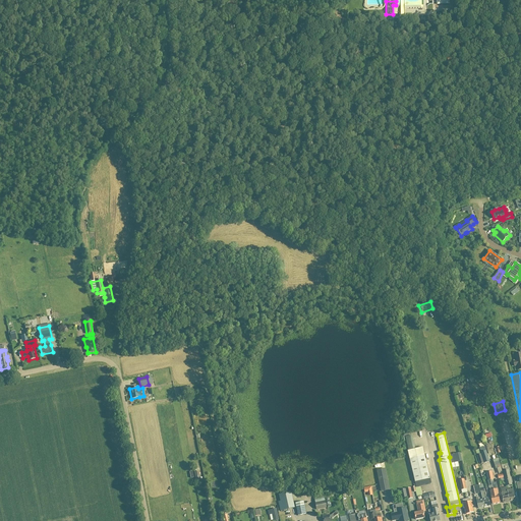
[(429,484),(430,482),(422,448),(407,451),(416,487),(429,484)]
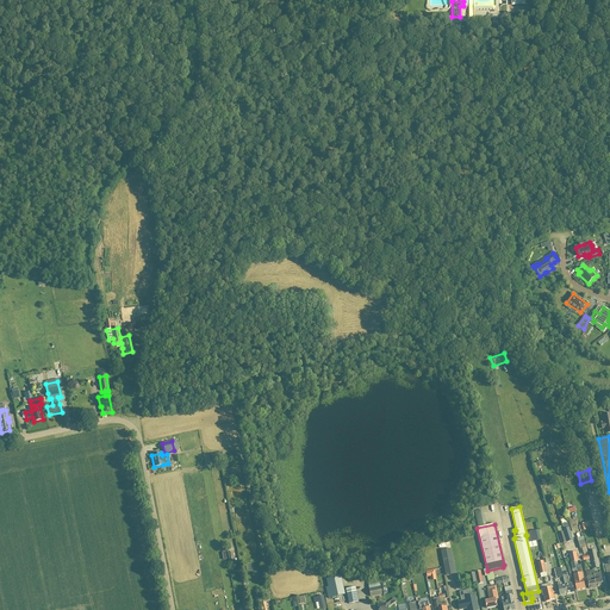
[(568,528),(562,530),(567,542),(573,541),(568,528)]
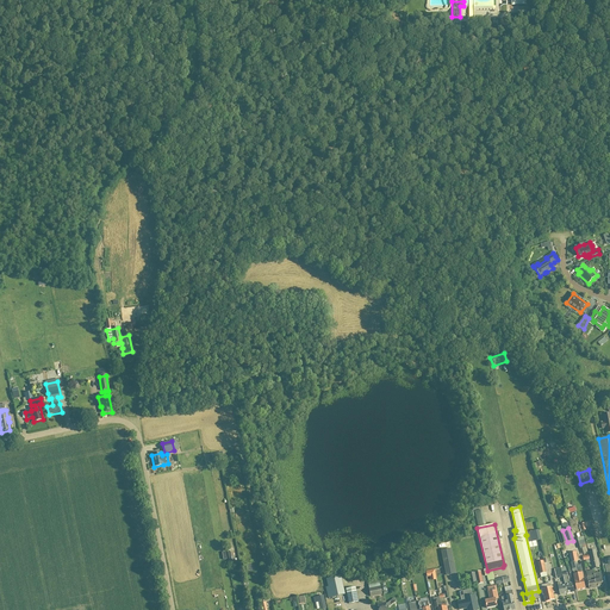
[(537,531),(528,534),(530,543),(540,541),(537,531)]
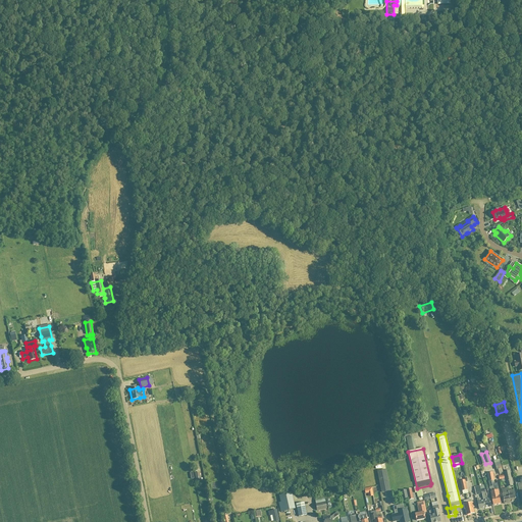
[(499,460),(493,462),(497,470),(502,468),(499,460)]
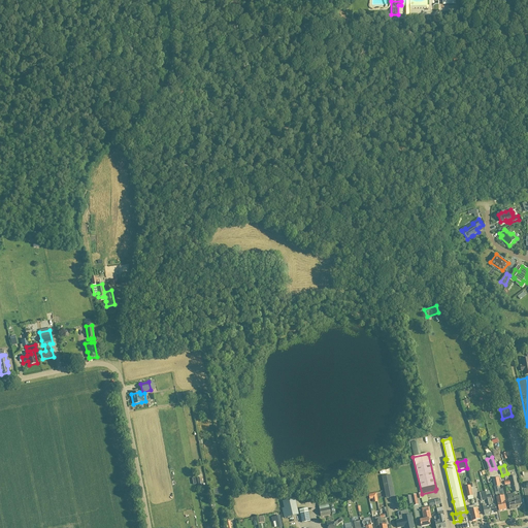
[(390,475),(382,477),(386,498),(394,497),(390,475)]
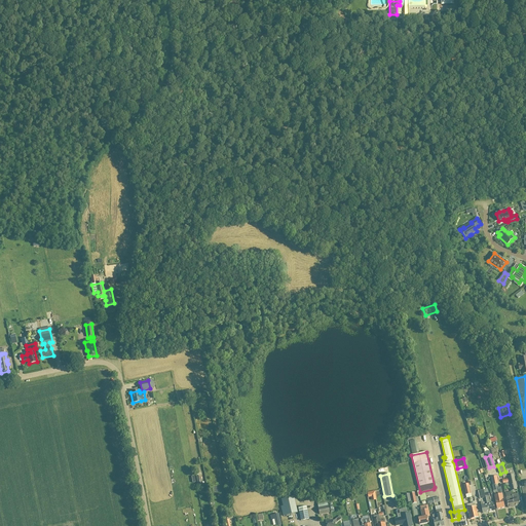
[(514,475),(508,476),(511,491),(517,490),(514,475)]
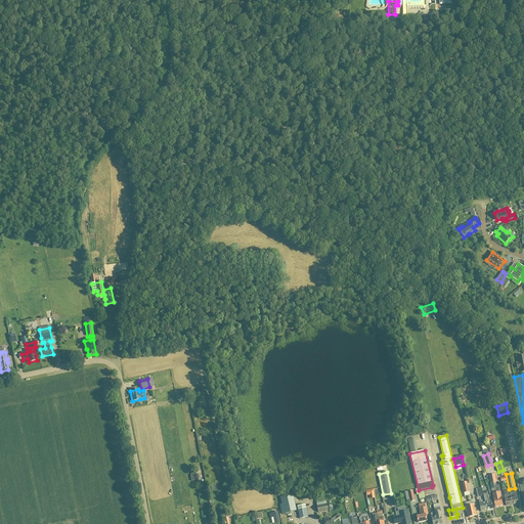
[(462,483),(465,496),(470,495),(467,482),(462,483)]
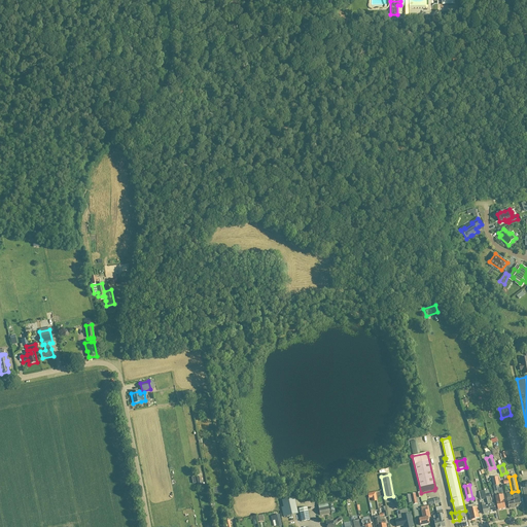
[(498,491),(501,510),(505,508),(502,491),(499,491),(499,490),(497,490),(497,491),(498,491)]
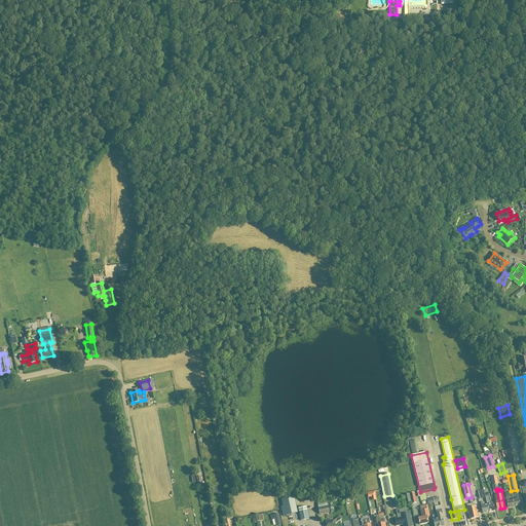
[(372,501),(376,500),(374,492),(367,493),(368,497),(372,496),(372,501)]
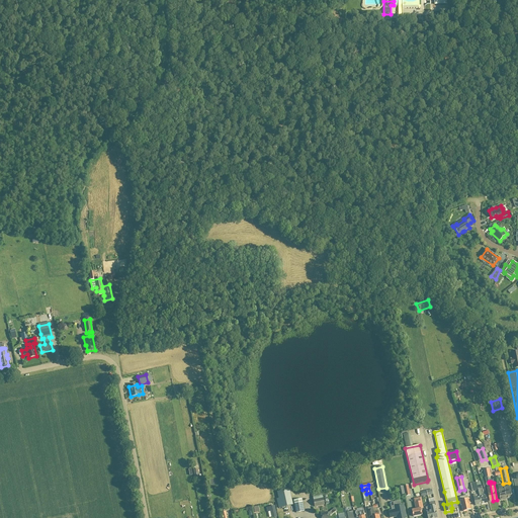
[(478,490),(480,498),(482,505),(488,503),(486,496),(486,495),(484,495),(482,489),(481,485),(477,486),(478,490)]
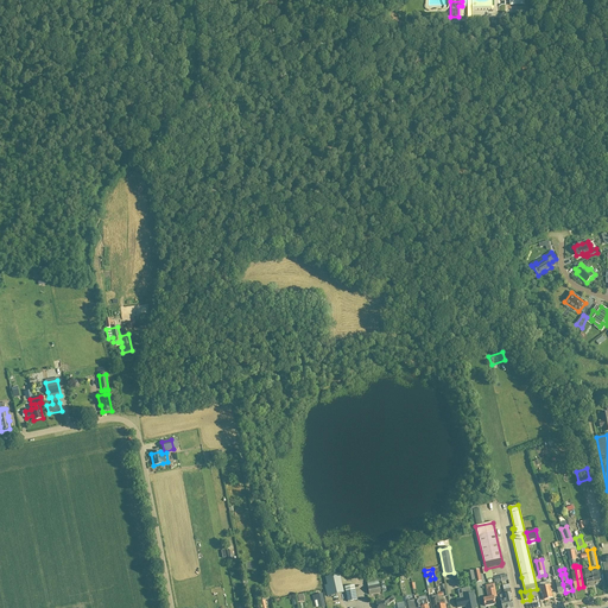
[(594,586),(591,572),(590,569),(584,570),(586,575),(584,576),(587,588),(594,586)]
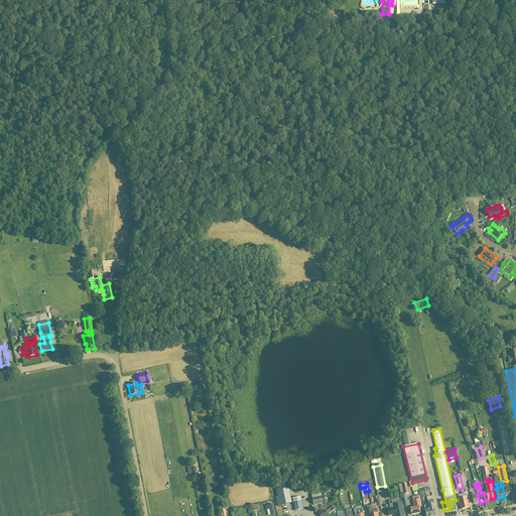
[(502,486),(504,497),(510,496),(508,485),(502,486)]
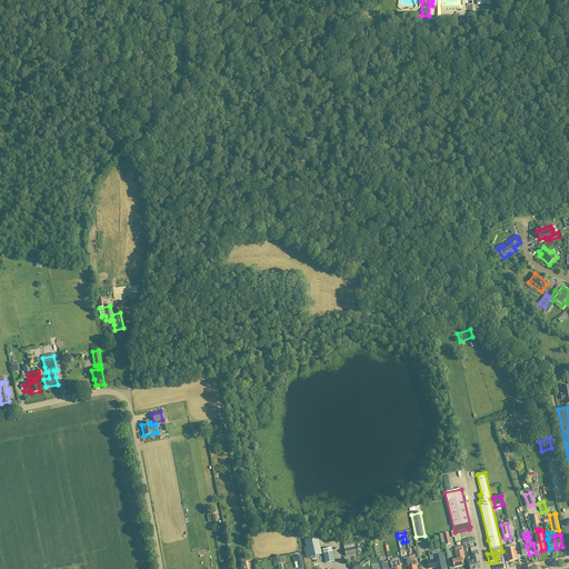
[(306,548),(303,548),(306,558),(321,555),(317,538),(303,540),(306,548)]
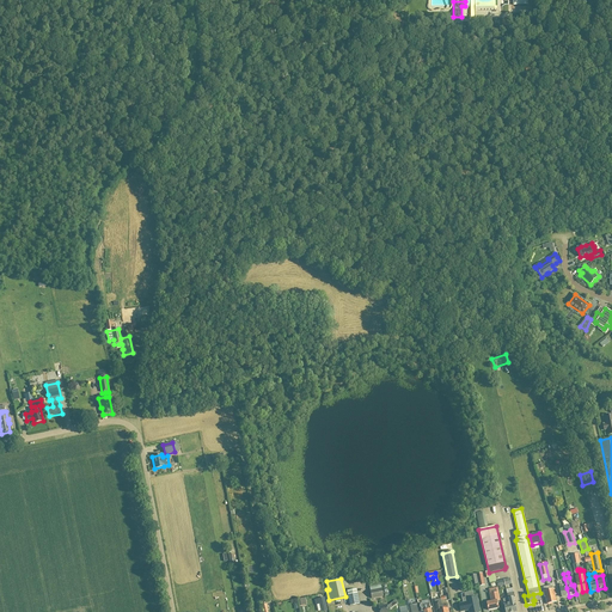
[(381,588),(369,591),(371,599),(383,597),(381,588)]
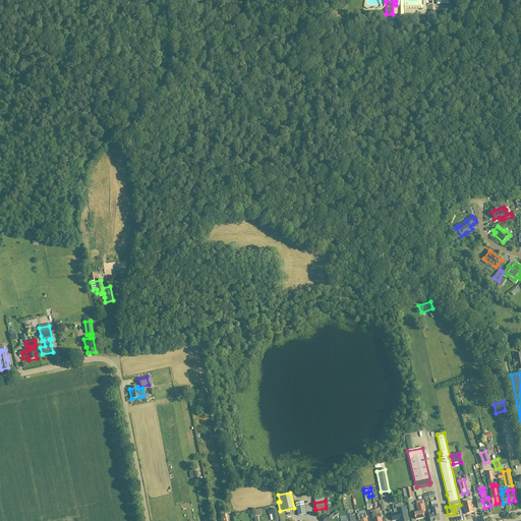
[(303,502),(295,504),(298,516),(305,514),(303,502)]
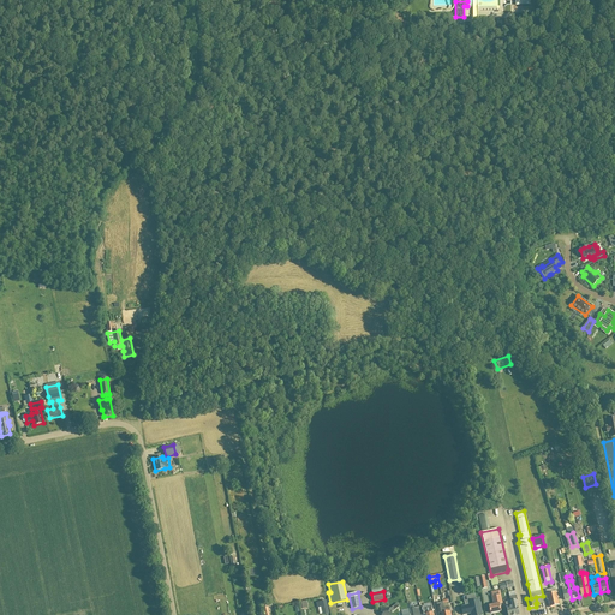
[(500,596),(495,597),(493,597),(494,605),(489,605),(490,614),(501,611),(500,604),(502,604),(500,596)]
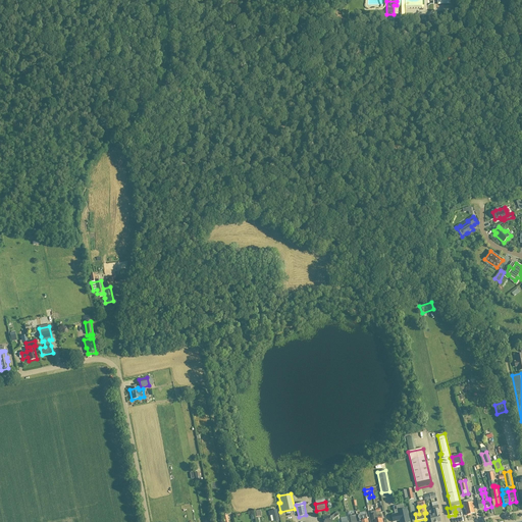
[(409,521),(407,510),(398,511),(400,521),(409,521)]
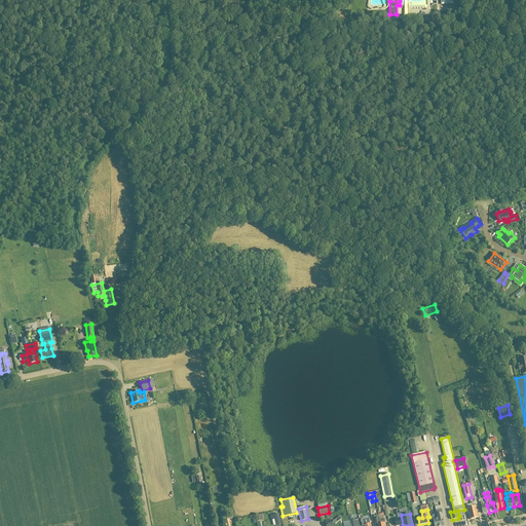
[(270,516),(271,520),(274,519),(275,525),(280,525),(278,515),(270,516)]
